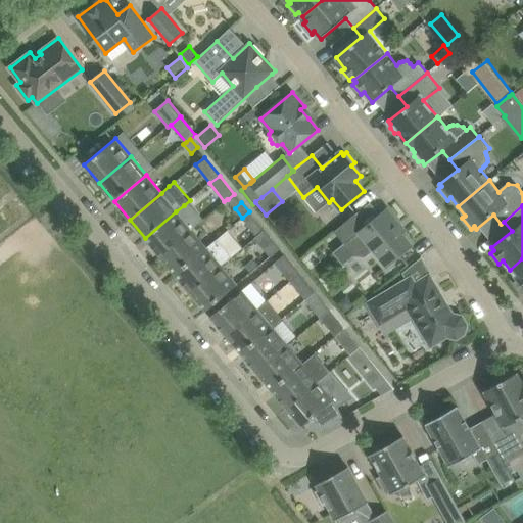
[(357,214),(334,231),(344,243),(345,244),(353,256),(365,257),(374,250),(387,267),(413,246),(396,226),(399,224),(387,208),(379,215),(367,225),(357,214)]
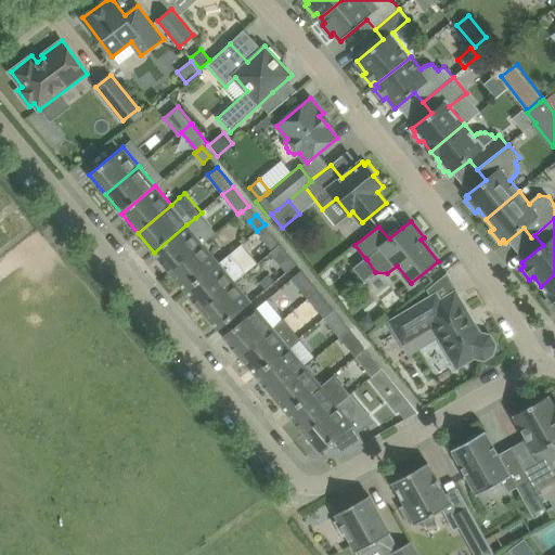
[(186,224),(154,253),(170,272),(203,244),(186,224)]
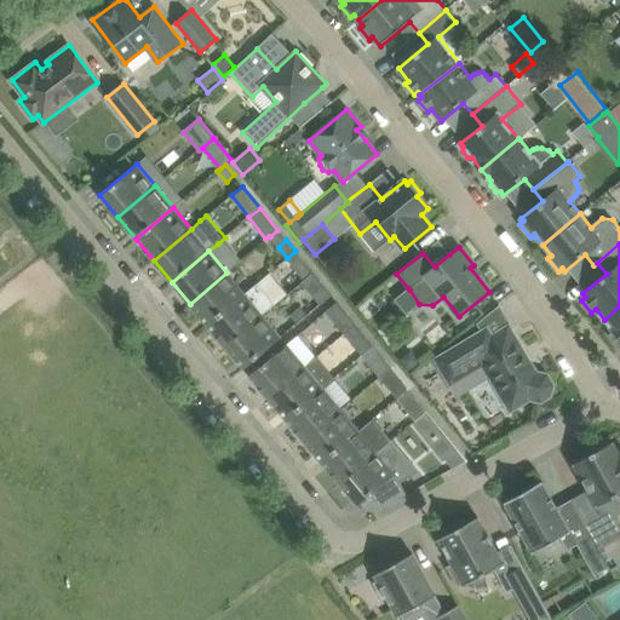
[(296,251),(287,258),(305,280),(314,274),(296,251)]
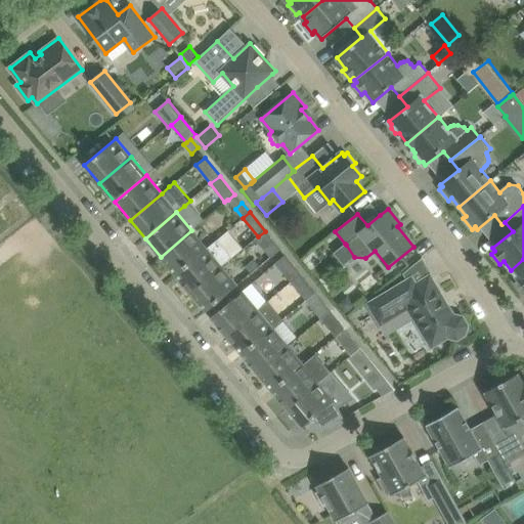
[(191,230),(161,257),(176,274),(207,249),(191,230)]
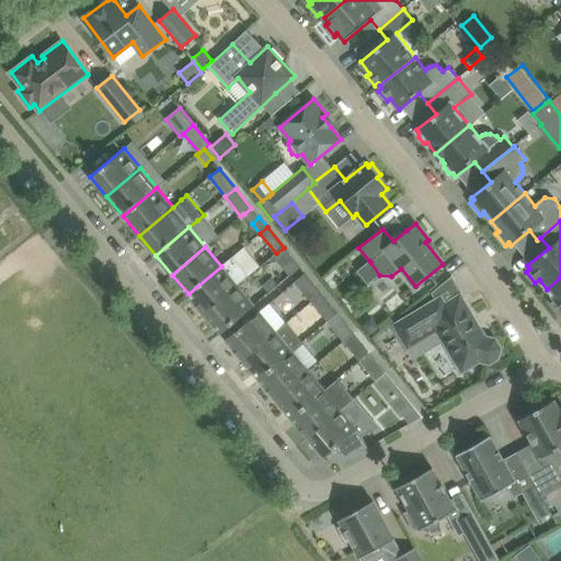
[(300,267),(284,248),(276,253),(273,256),(289,276),(300,267)]
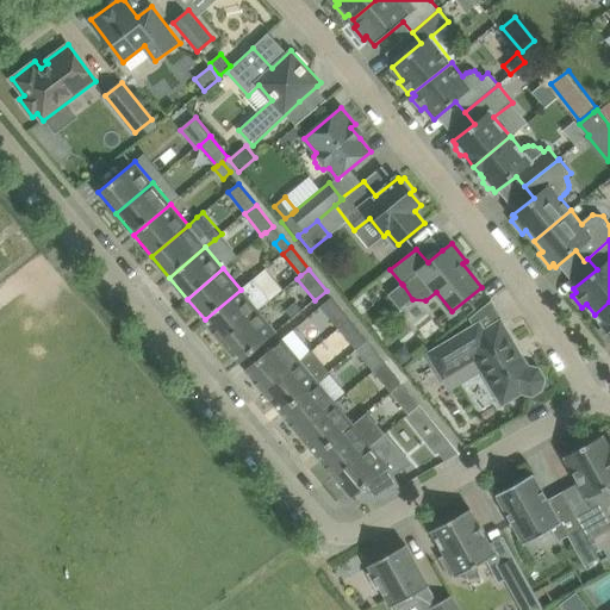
[(241,290),(205,319),(223,341),(259,311),(259,310),(271,300),(253,279),(241,290)]
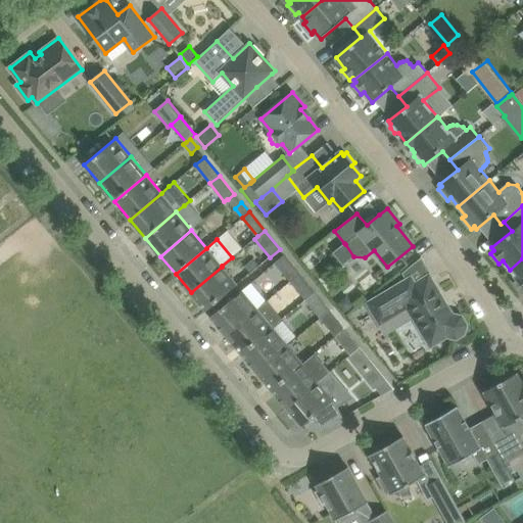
[(299,273),(285,254),(275,263),(290,282),(299,273)]
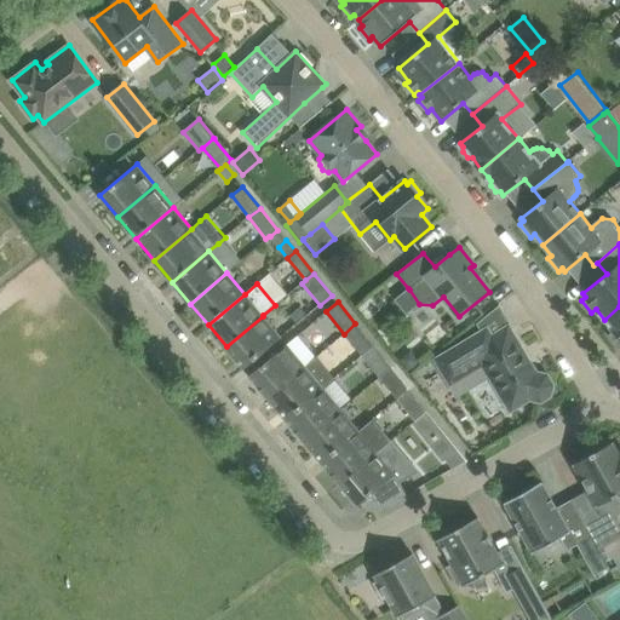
[(619,306),(604,320),(614,331),(609,334),(619,346),(619,345),(619,306)]
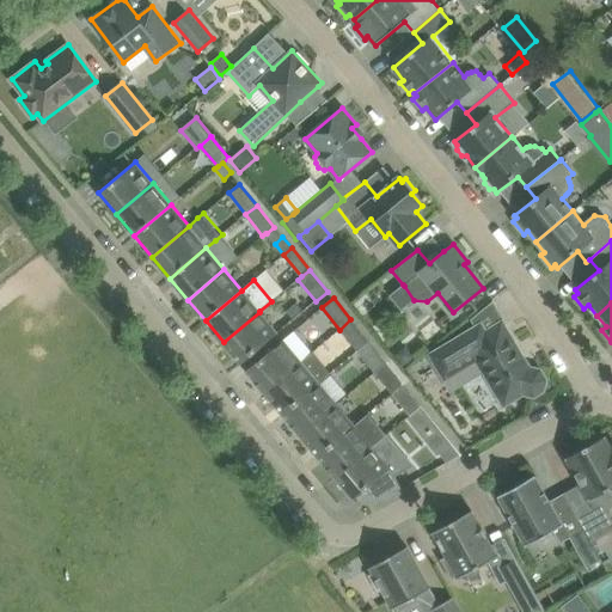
[(259,312),(224,342),(240,363),(277,334),(259,312)]
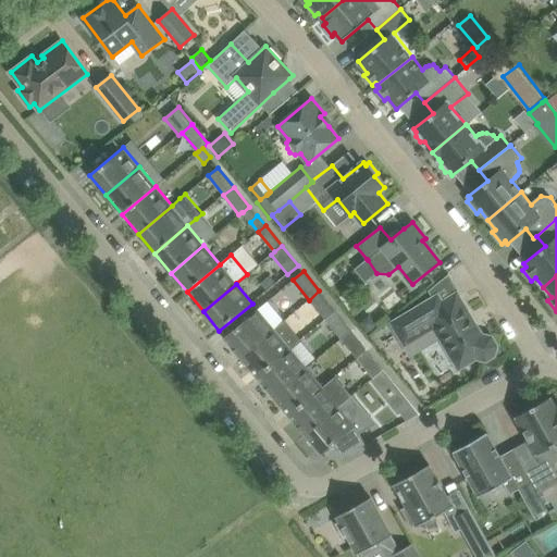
[(325,320),(335,311),(319,291),(309,300),(325,320)]
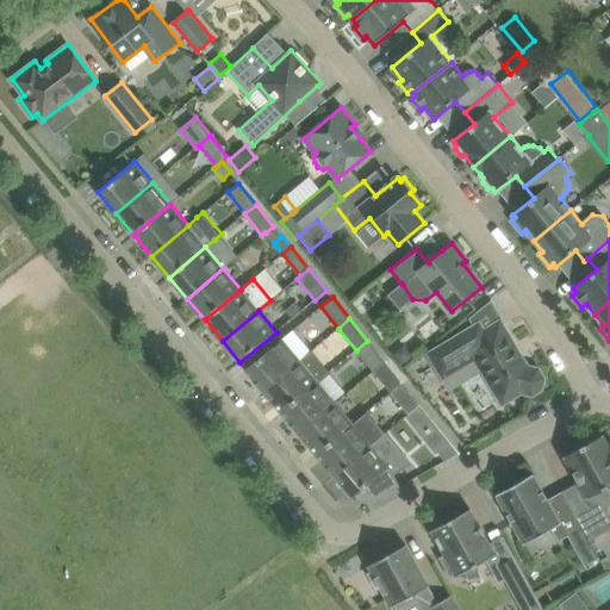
[(425,353),(443,381),(478,361),(478,362),(503,403),(522,391),(533,394),(541,388),(543,379),(539,369),(528,367),(500,322),(484,331),(479,323),(474,327),(473,324),(425,353)]
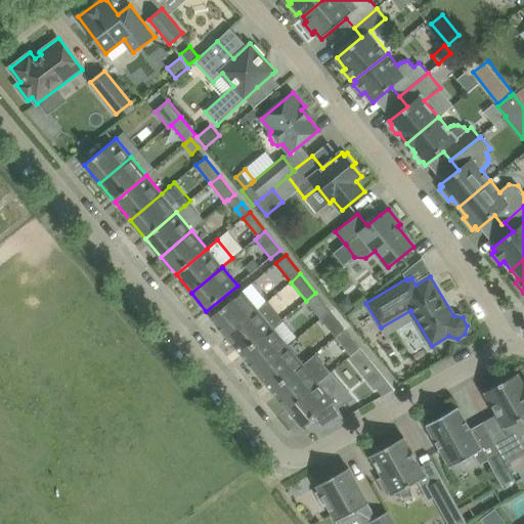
[(211,317),(226,336),(258,309),(243,291),(211,317)]
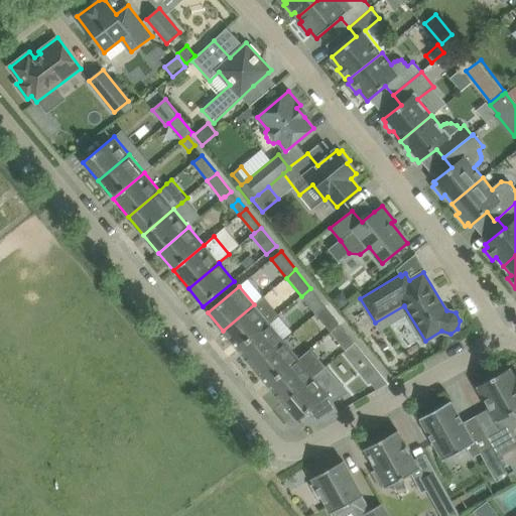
[(315,294),(306,301),(316,313),(326,306),(317,296),(315,294)]
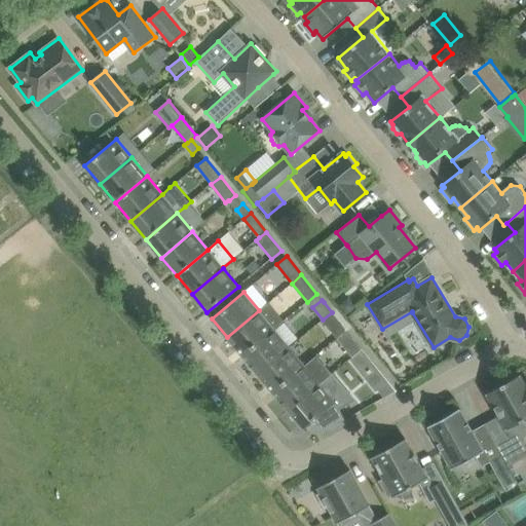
[(259,310),(227,337),(242,355),(274,329),(259,310)]
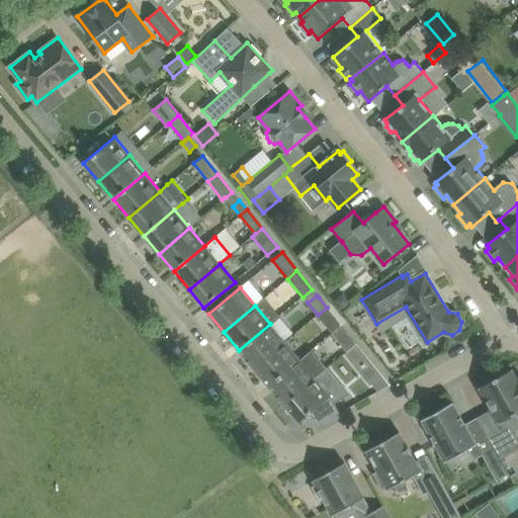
[(327,308),(318,315),(332,333),(342,325),(327,308)]
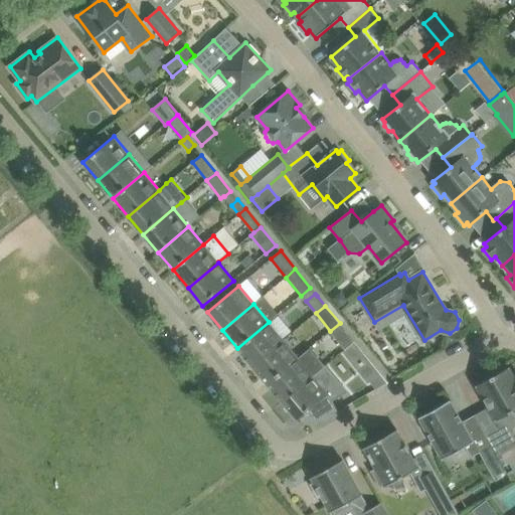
[(269,322),(237,348),(252,366),(284,340),(269,322)]
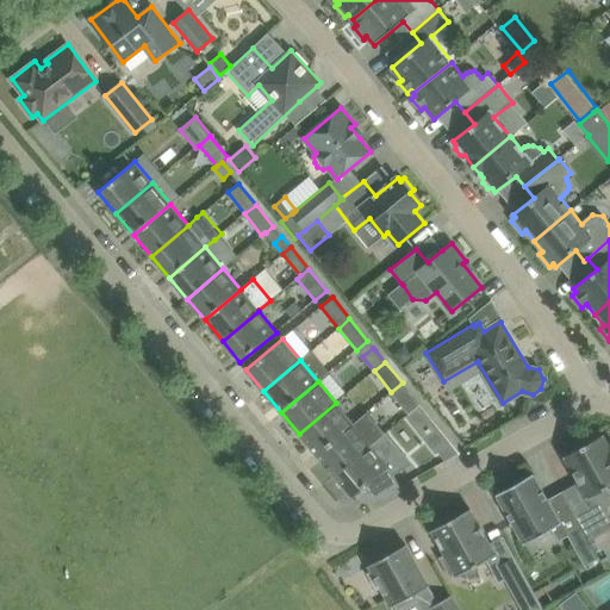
[(403,383),(391,392),(409,415),(419,406),(403,383)]
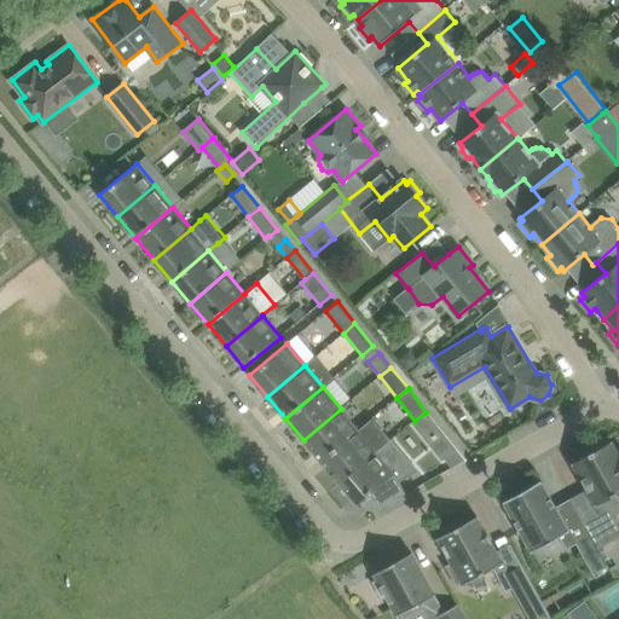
[(341,409),(304,440),(322,462),(359,431),(341,409)]
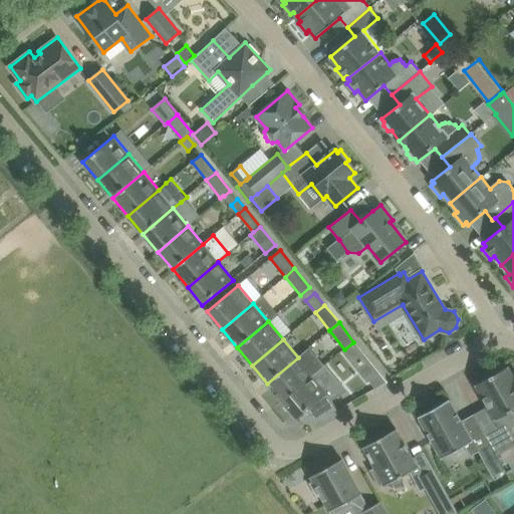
[(344,349),(342,351),(356,368),(359,373),(371,364),(353,342),(344,349)]
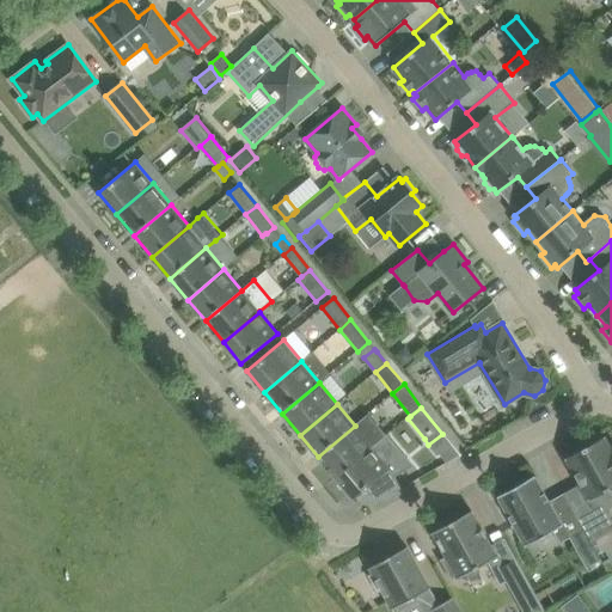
[(355,426),(318,457),(336,478),(373,447),(372,447),(386,434),(369,414),(355,426)]
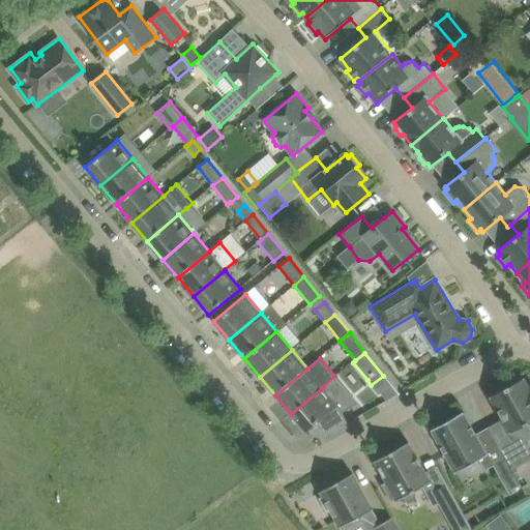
[(506,387),(491,396),(503,418),(490,427),(513,469),(529,459),(529,449),(525,440),(529,437),(529,427),(528,423),(529,421),(529,387),(524,378),(521,379),(520,375),(505,384),(506,387)]
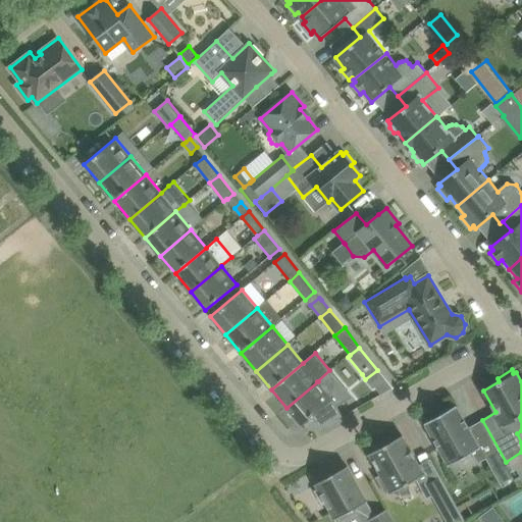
[(318,381),(286,408),(302,426),(332,401),(336,406),(352,398),(352,397),(329,370),(317,381),(318,381)]
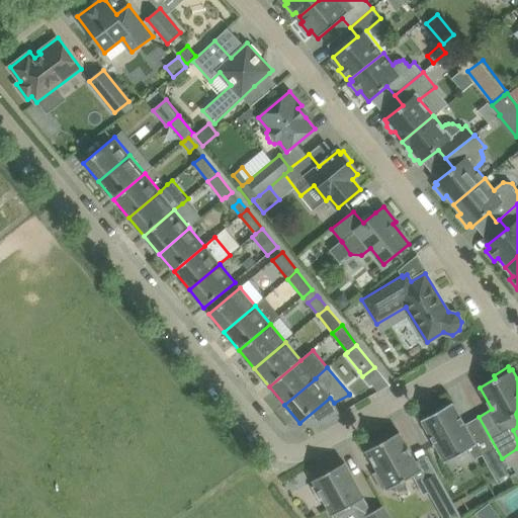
[(376,380),(372,383),(378,392),(390,385),(389,384),(381,376),(376,380)]
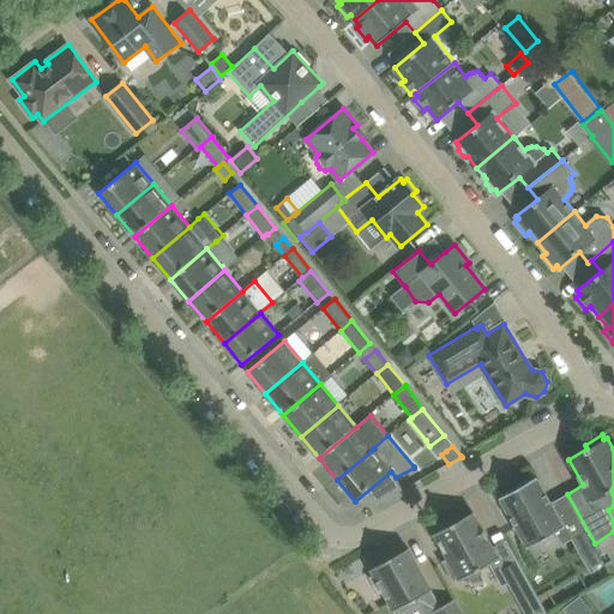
[(499,498),(528,548),(555,533),(563,545),(588,531),(567,494),(552,503),(537,476),(499,498)]
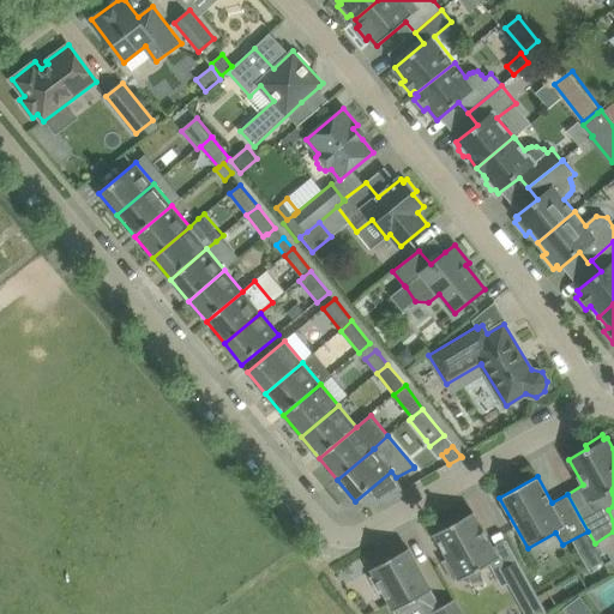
[(441,560),(453,582),(455,582),(455,579),(459,577),(461,579),(464,577),(470,581),(480,575),(480,569),(489,564),(503,587),(510,583),(527,613),(545,613),(547,613),(518,560),(505,567),(488,539),(489,539),(481,523),(480,523),(474,512),(456,522),(451,519),(440,525),(440,530),(434,534),(449,558),(444,560),(443,560),(441,560)]
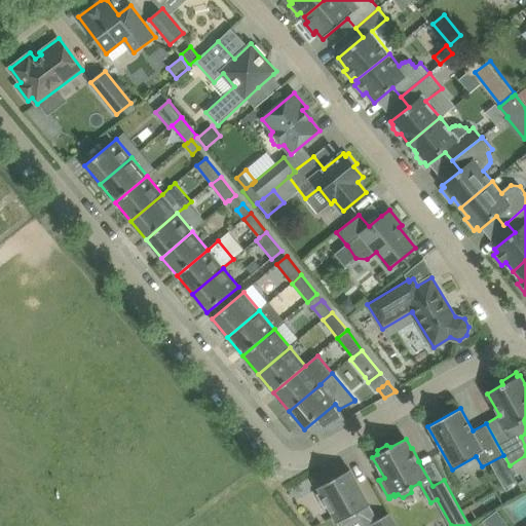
[(508,462),(494,470),(504,488),(517,482),(517,481),(509,465),(508,462)]
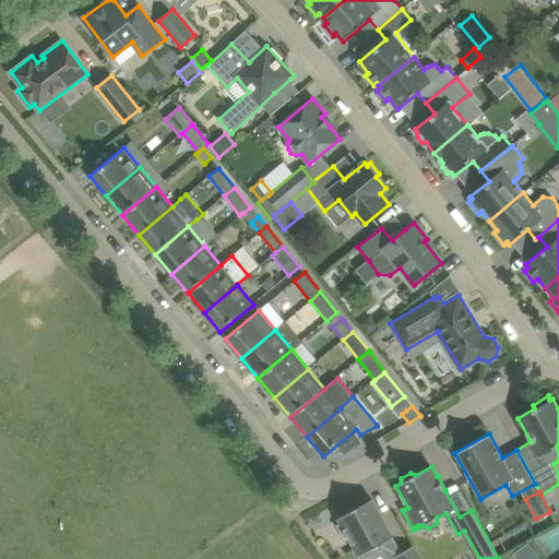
[(365,558),(383,549),(380,544),(394,536),(372,499),(337,518),(341,523),(337,525),(346,539),(349,538),(359,556),(363,554),(365,558)]
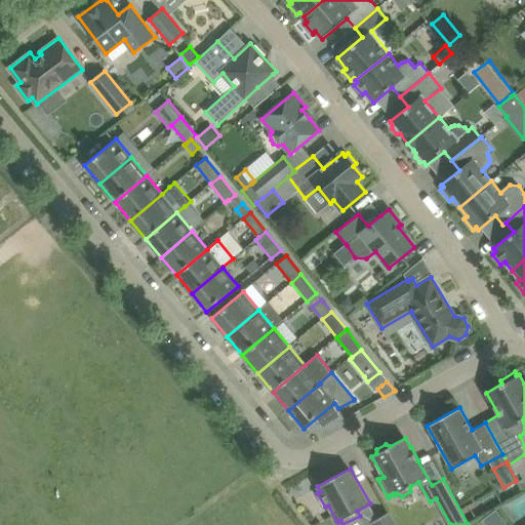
[(524,492),(505,507),(515,521),(524,513),(524,492)]
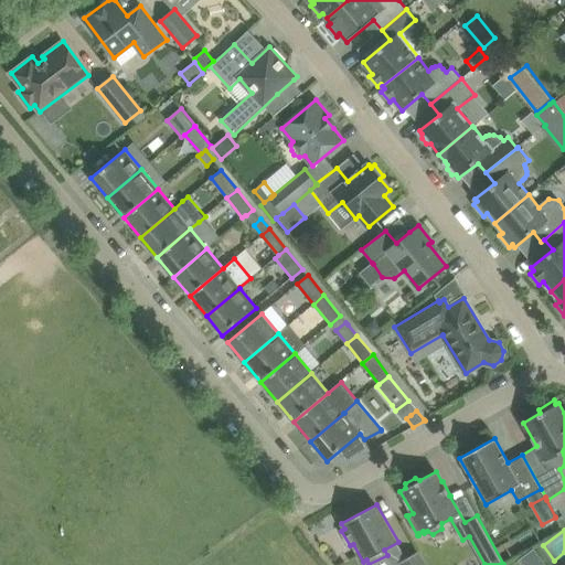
[(405,558),(400,562),(401,564),(426,564),(418,551),(405,558)]
